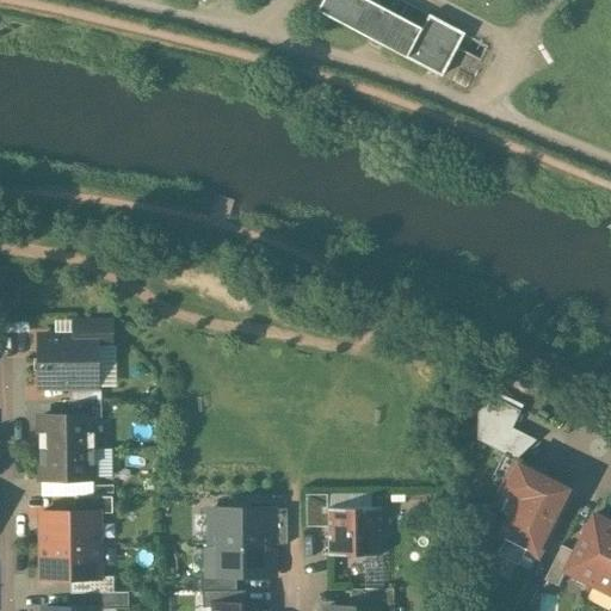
[(322,0),(318,11),(442,76),(463,34),(429,14),(421,29),(366,0),(322,0)]
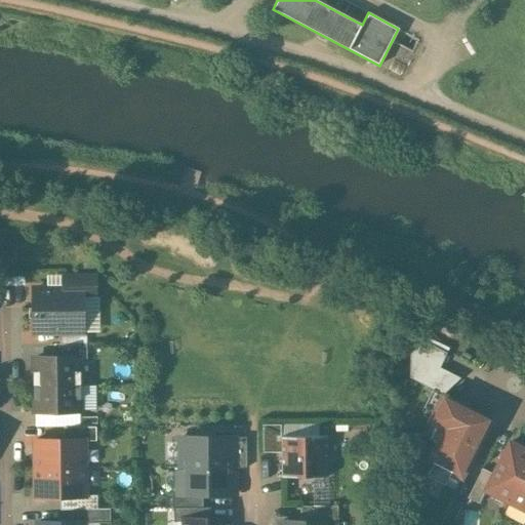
[(94,276),(64,277),(65,289),(83,288),(83,295),(95,295),(94,276)]
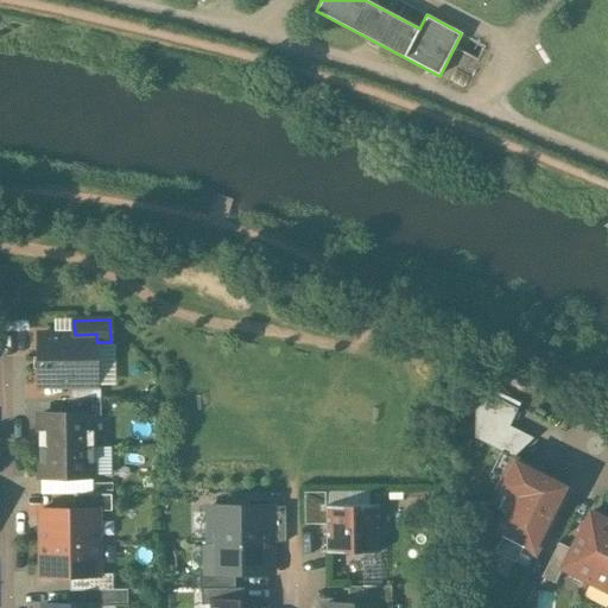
[(75,335),(39,335),(39,385),(96,384),(96,342),(96,334),(75,335)]
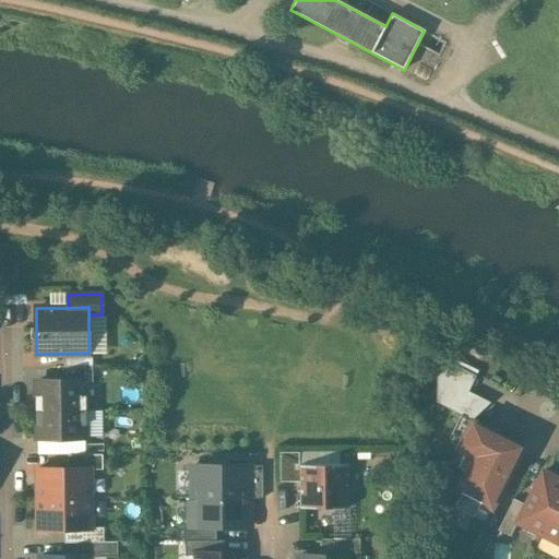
[(476,376),(437,356),(437,402),(449,408),(468,391),(476,376)]
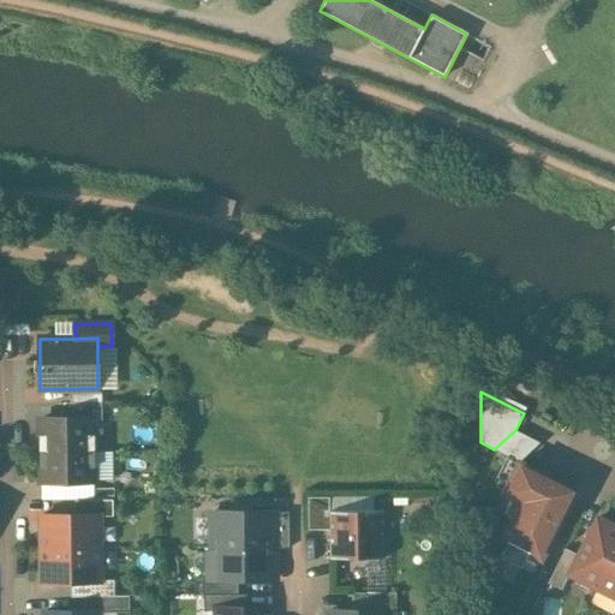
[(102,402),(69,402),(69,419),(93,419),(93,421),(102,421),(102,402)]
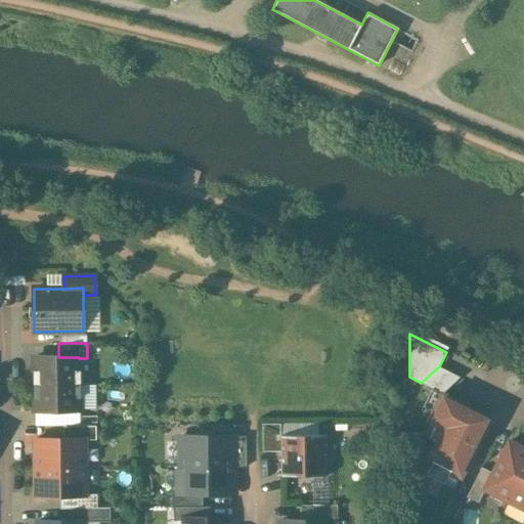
[(58,357),(34,357),(34,385),(80,385),(79,358),(79,357),(58,357)]
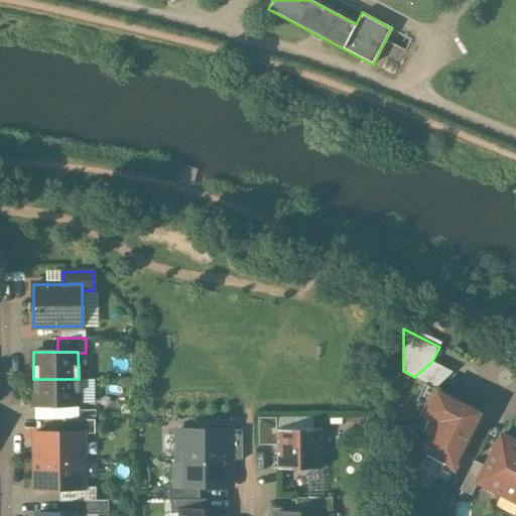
[(79,379),(33,379),(34,406),(79,405),(79,379)]
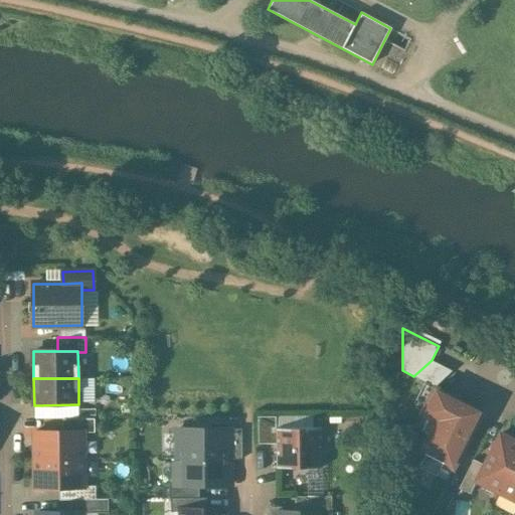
[(482,410),(435,386),(421,413),(428,416),(421,431),(428,434),(419,452),(424,454),(453,468),(482,410)]
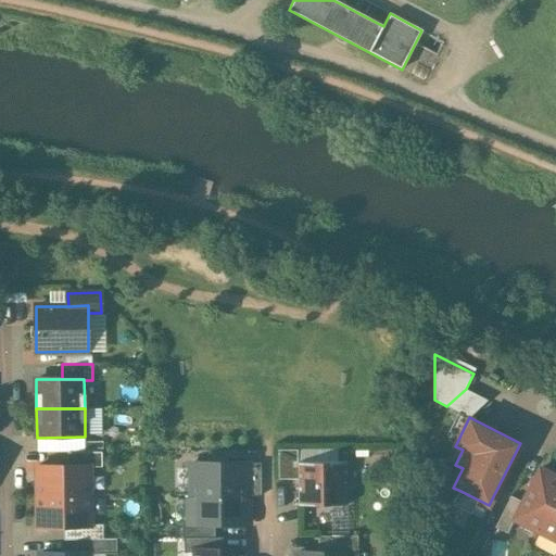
[(337,449),(278,450),(278,479),(298,479),(298,505),(348,505),(346,462),(338,462),(337,449)]
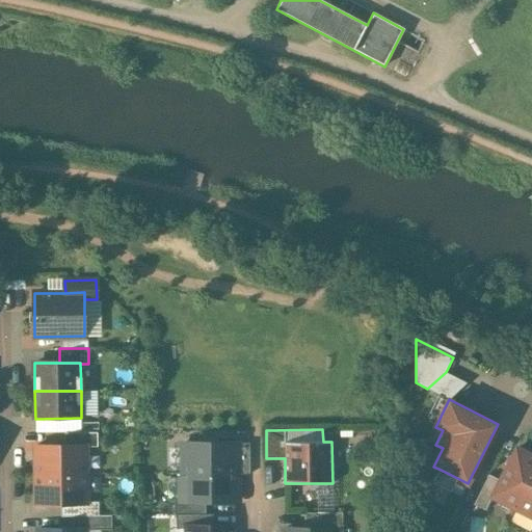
[(98,446),(98,432),(64,432),(64,445),(85,445),(85,447),(98,446)]
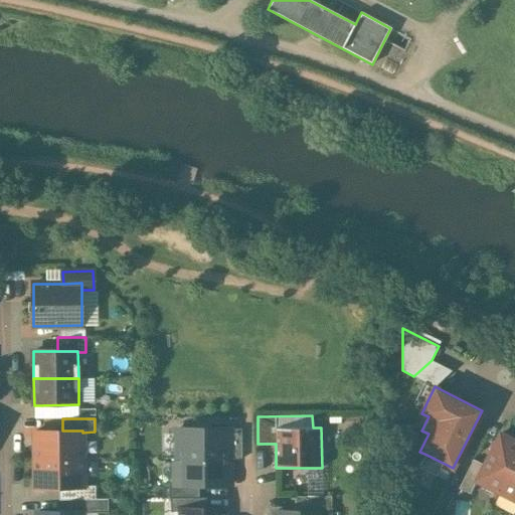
[(229,428),(177,430),(178,463),(174,463),(174,483),(174,485),(199,484),(230,484),(230,459),(229,428)]
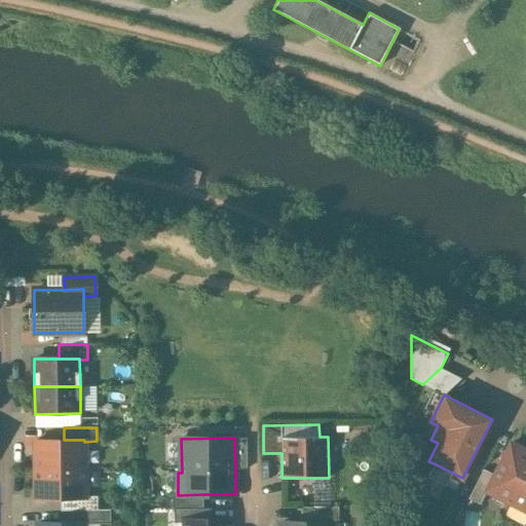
[(248,468),(247,438),(234,438),(235,468),(248,468)]
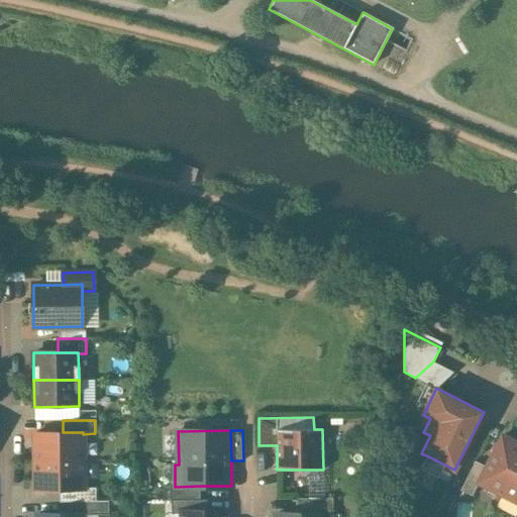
[(63,432),(34,433),(34,461),(84,460),(83,434),(83,432),(63,432)]
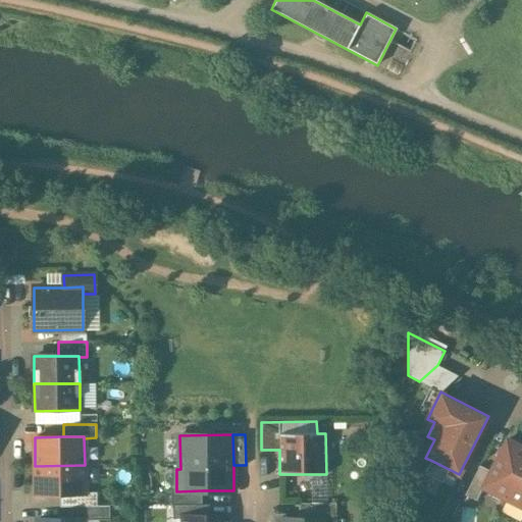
[(490,471),(482,486),(482,487),(506,499),(521,465),(521,447),(507,439),(490,471)]
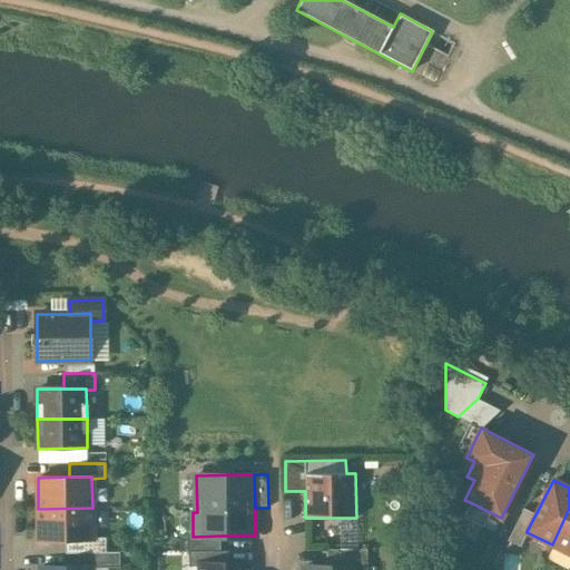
[(501,518),(470,502),(463,516),(494,531),(501,518)]
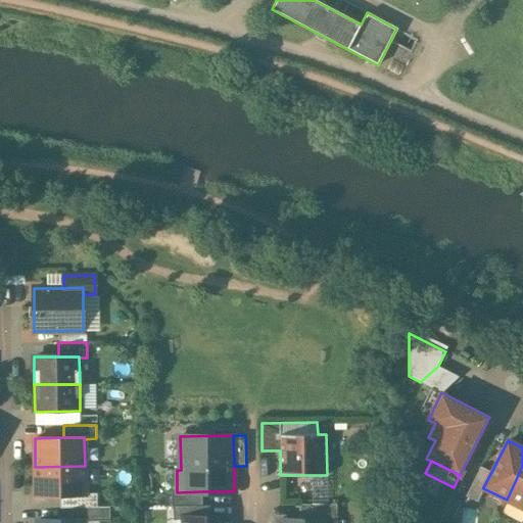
[(85,466),(35,467),(36,495),(60,495),(85,494),(85,493),(85,466)]
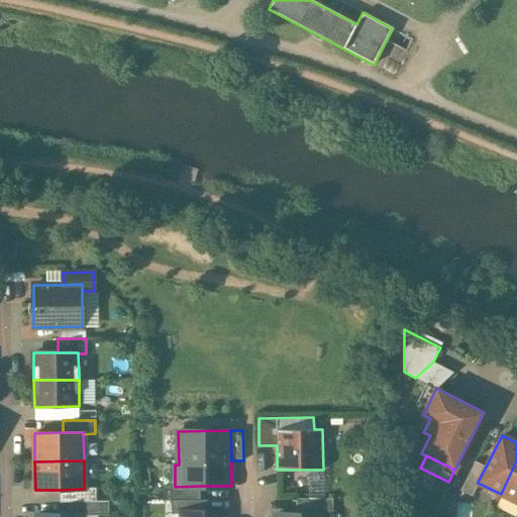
[(475,460),(460,490),(472,496),(478,483),(478,482),(486,467),(475,460)]
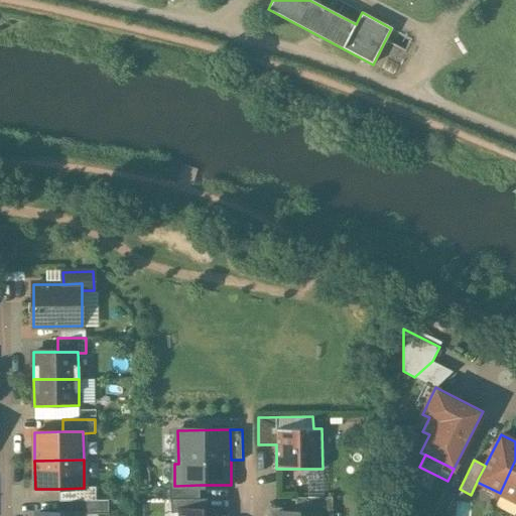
[(515,460),(500,493),(515,500),(515,460)]
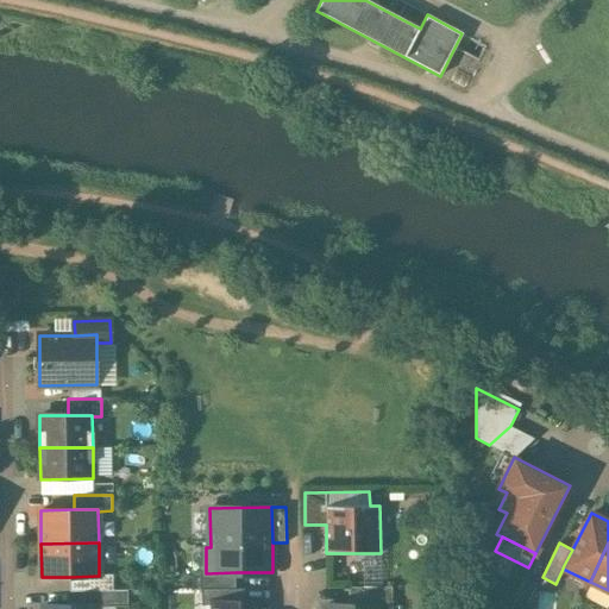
[(236,572),(206,573),(206,571),(200,572),(200,589),(202,589),(236,589),(236,572)]
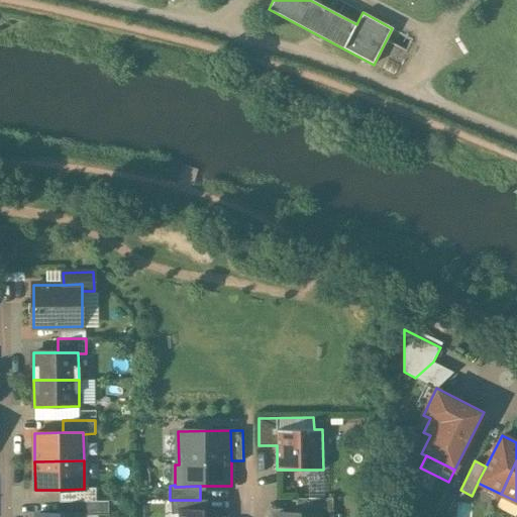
[(84,488),(84,489),(60,490),(60,502),(72,502),(72,501),(96,501),(96,488),(84,488)]
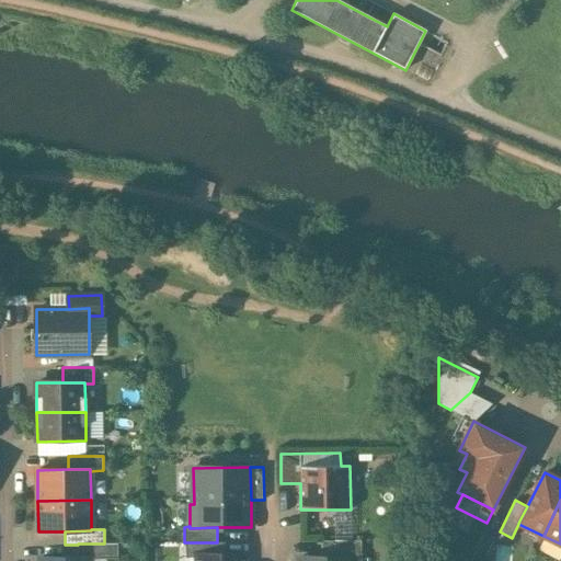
[(361,540),(321,540),(321,557),(352,557),(352,558),(362,558),(361,540)]
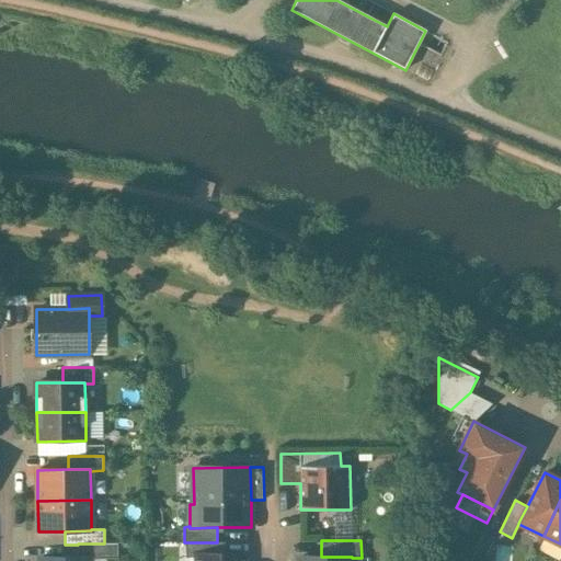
[(217,542),(186,542),(186,557),(196,557),(196,556),(226,556),(225,542),(217,542)]
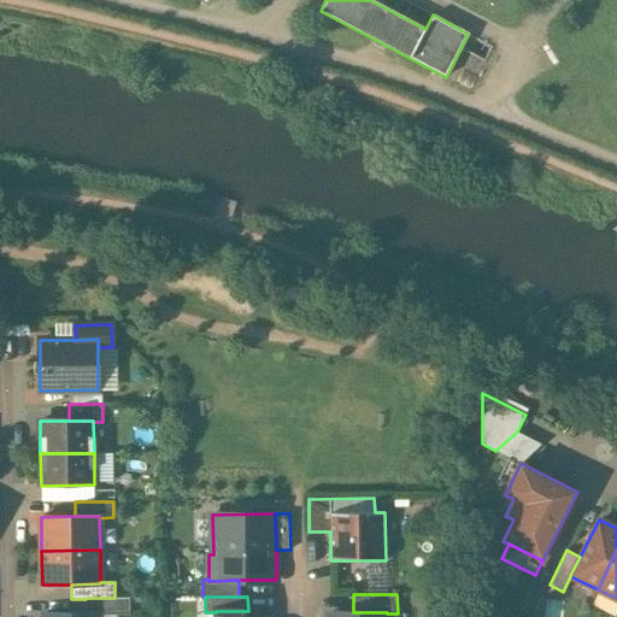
[(115,598),(86,598),(86,599),(86,613),(100,613),(100,615),(129,615),(129,598),(115,598)]
